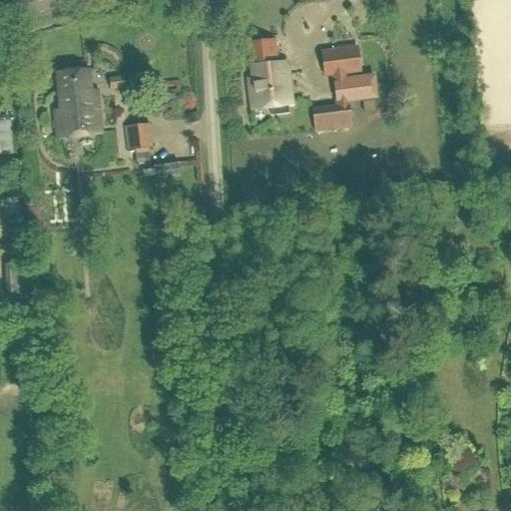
[(253,108),(294,103),(289,60),(280,61),(277,38),(250,41),(254,77),(249,77),(253,108)]
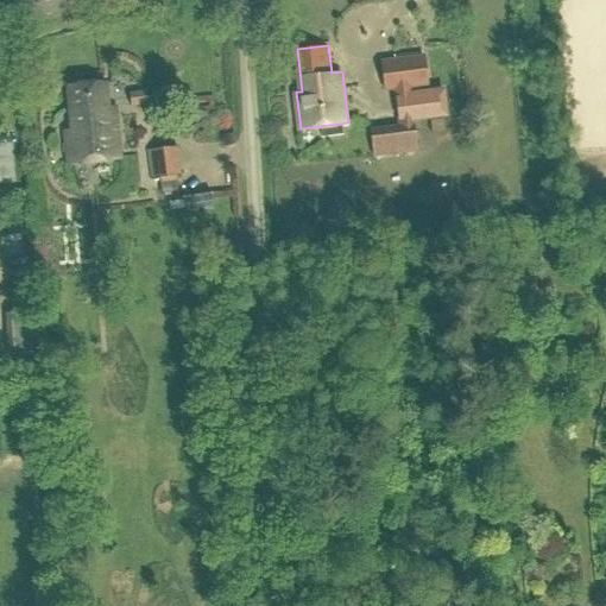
[(395,89),(399,124),(372,127),(374,157),(420,150),(417,127),(421,127),(420,118),(449,114),(446,86),(416,89),(416,87),(430,84),(425,52),(382,60),(385,90),(395,89)]
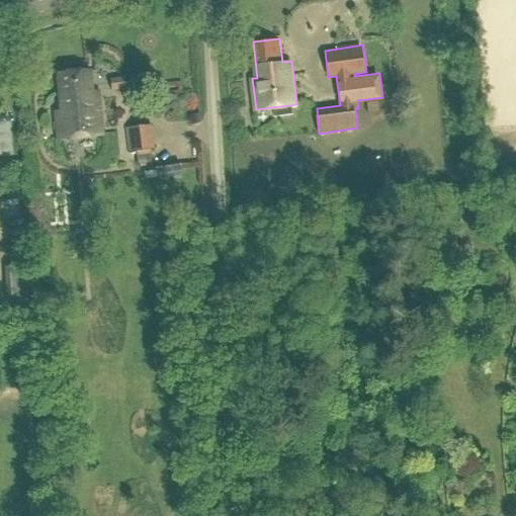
[(60,138),(103,135),(99,90),(94,90),(91,69),(59,72),(62,109),(57,110),(60,138)]
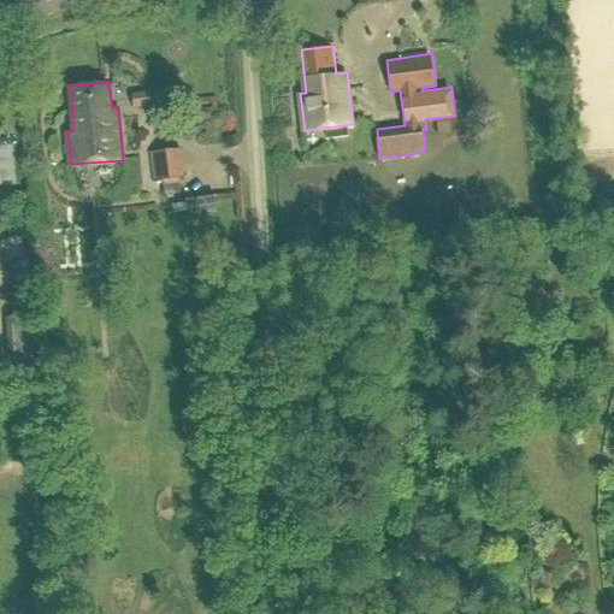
[(437,120),(438,134),(453,133),(452,119),(437,120)]
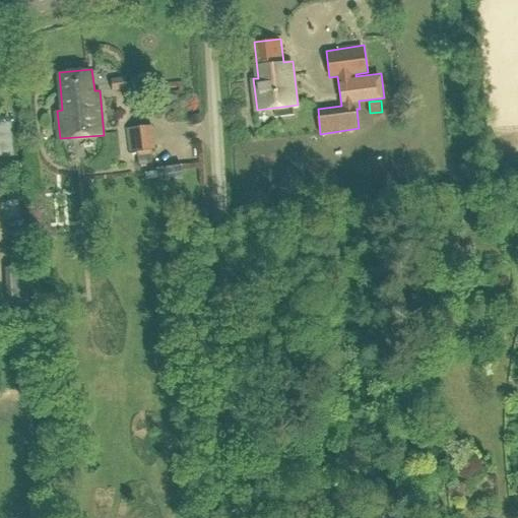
[(156,149),(154,124),(127,127),(130,153),(136,152),(137,164),(154,163),(153,149),(156,149)]
